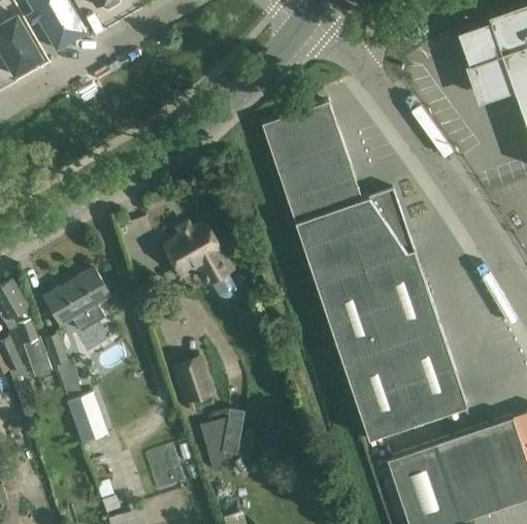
[(19,0),(50,54),(76,37),(57,3),(55,0),(19,0)]
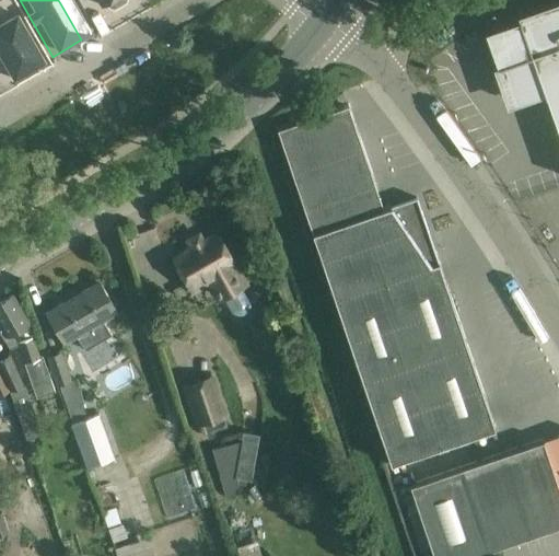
[(95,0),(101,10),(108,6),(109,9),(114,10),(125,3),(125,0),(95,0)]
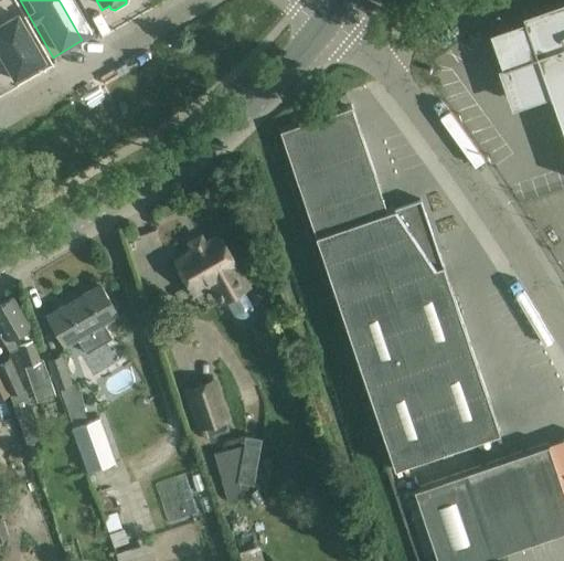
[(509,39),(502,51),(508,67),(506,69),(518,103),(546,92),(563,141),(563,16),(524,30),(525,32),(509,39)]
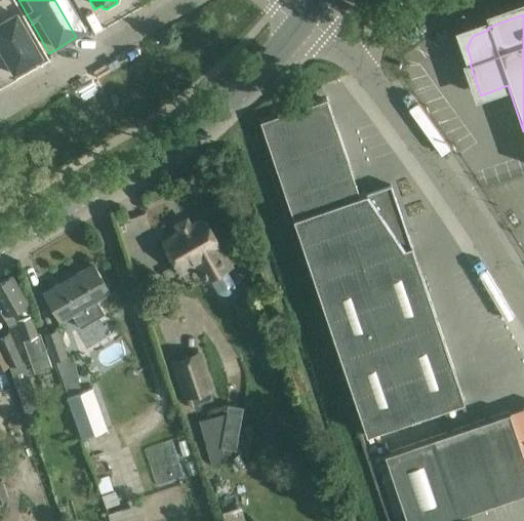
[(15,18),(0,27),(0,58),(12,80),(41,64),(15,18)]
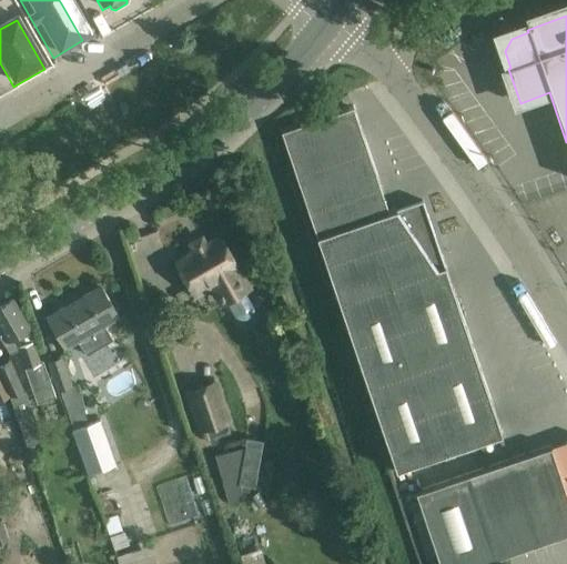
[(502,437),(422,203),(388,214),(353,110),(281,134),(395,474),(502,437)]
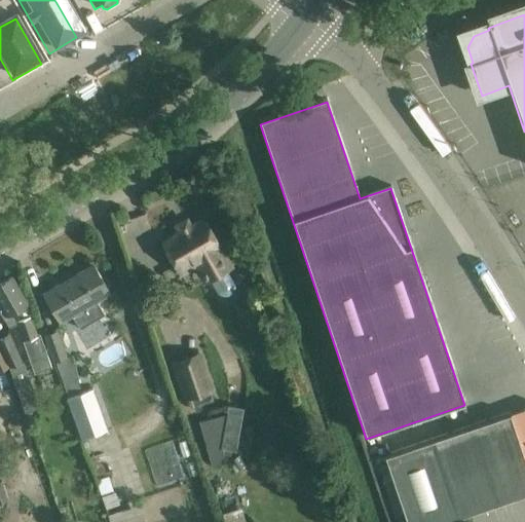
[(208,283),(209,282),(218,297),(222,299),(227,299),(231,297),(234,293),(234,288),(225,272),(228,270),(217,252),(219,251),(202,222),(163,245),(180,273),(198,263),(203,272),(202,273),(203,275),(202,276),(204,281),(207,280),(208,283)]
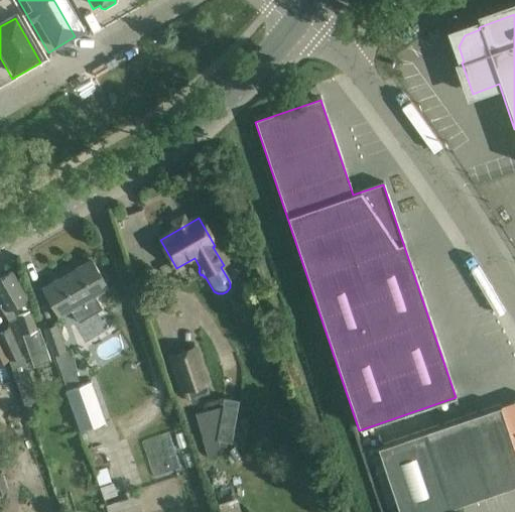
[(91,262),(42,290),(52,308),(58,318),(70,312),(78,327),(102,312),(95,298),(108,290),(101,279),(91,262)]
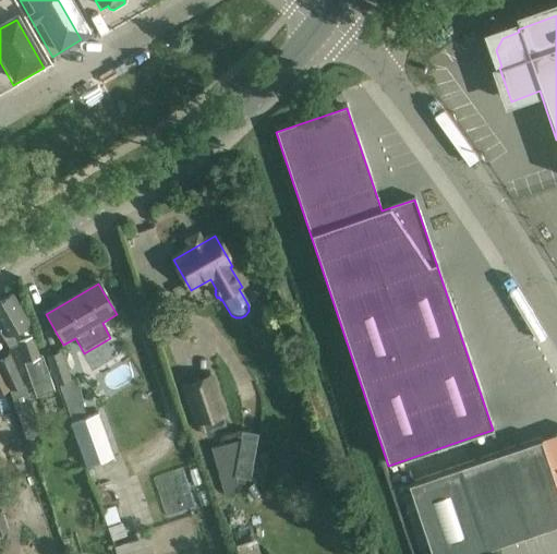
[(0,335),(3,340),(10,351),(17,348),(32,387),(33,387),(36,399),(53,393),(50,382),(41,359),(39,359),(27,326),(28,325),(12,297),(0,303),(0,335)]
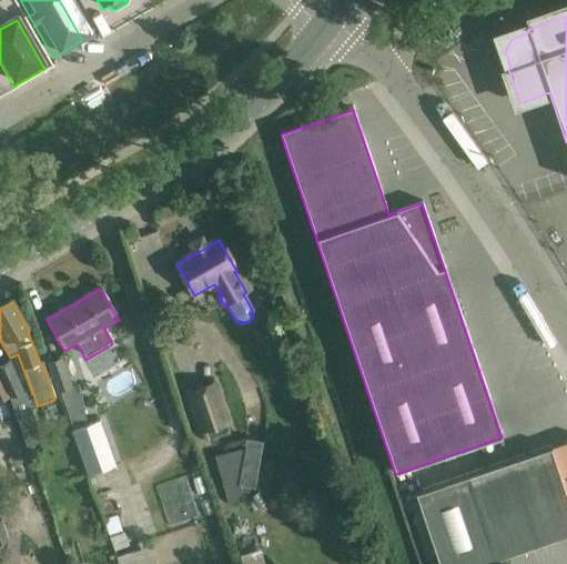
[(56,395),(58,394),(71,390),(61,361),(46,368),(56,395)]
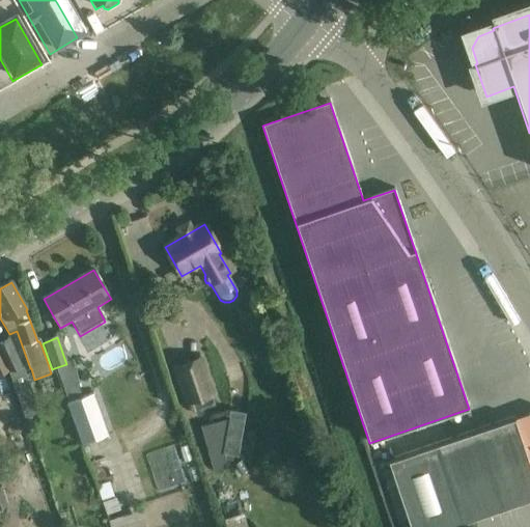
[(8,341),(0,344),(0,356),(7,373),(21,368),(8,341)]
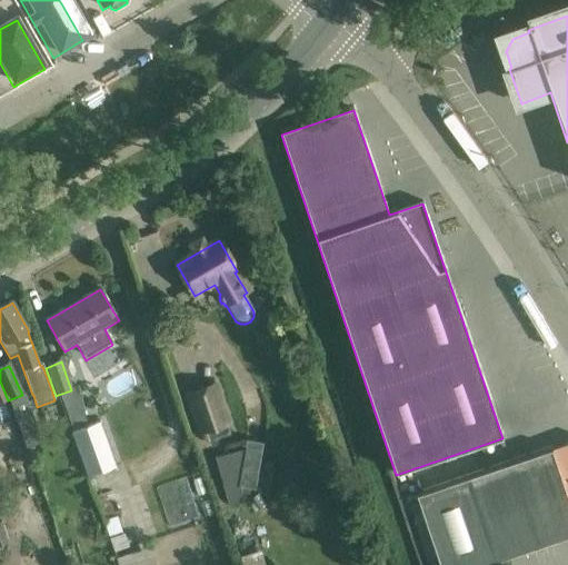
[(217,384),(182,396),(197,438),(201,437),(205,446),(229,437),(226,428),(231,426),(217,384)]
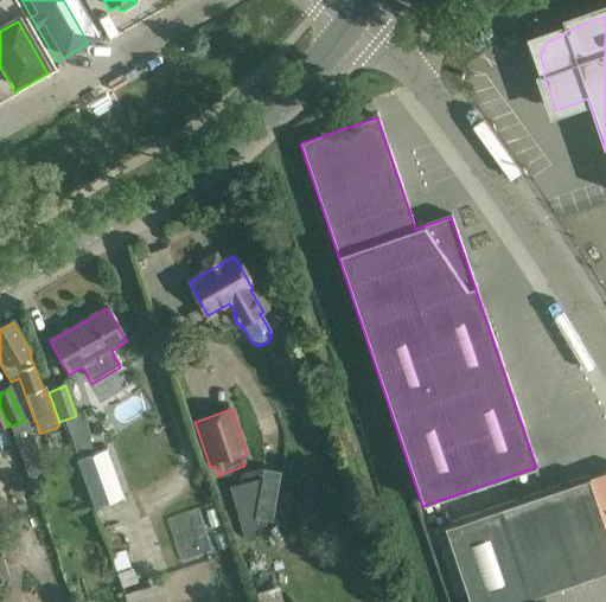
[(25,422),(8,428),(27,481),(44,475),(25,422)]
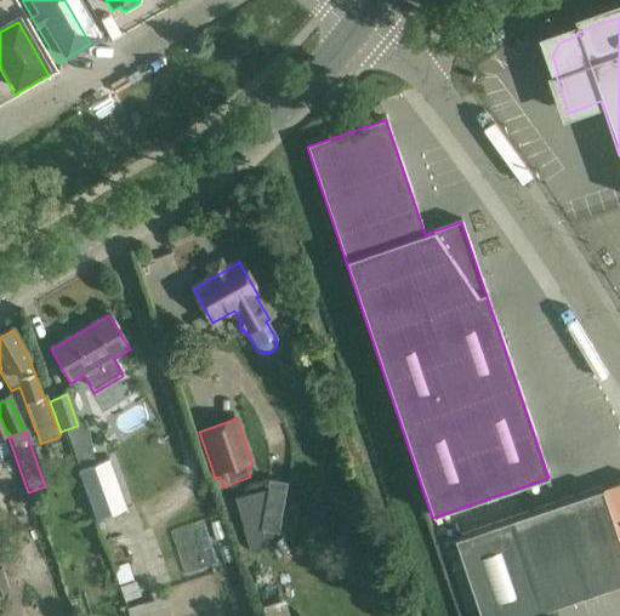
[(79,473),(96,522),(126,511),(109,462),(79,473)]
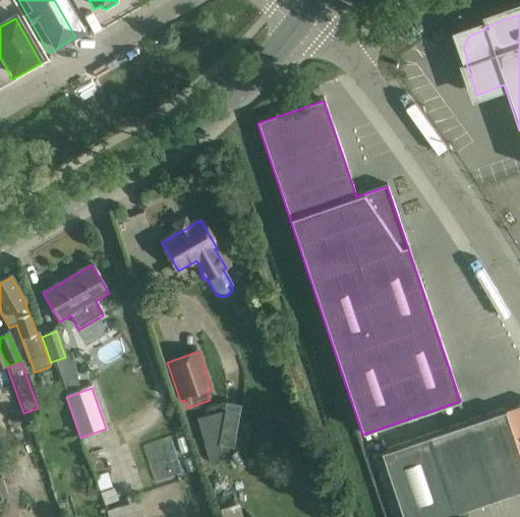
[(519,406),(505,412),(381,454),(401,516),(453,516),(519,493),(519,406)]
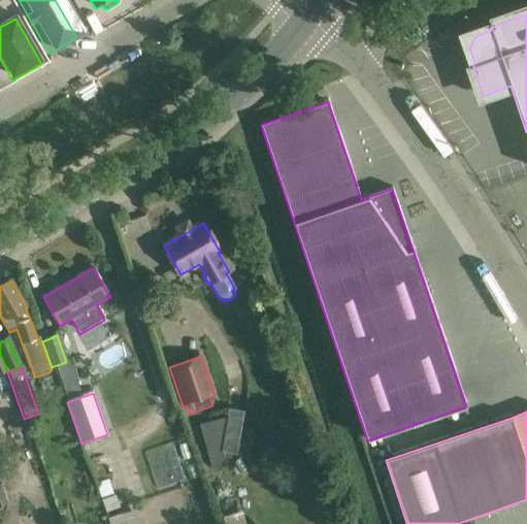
[(220,454),(226,420),(199,427),(211,471),(222,469),(222,459),(223,454),(220,454)]
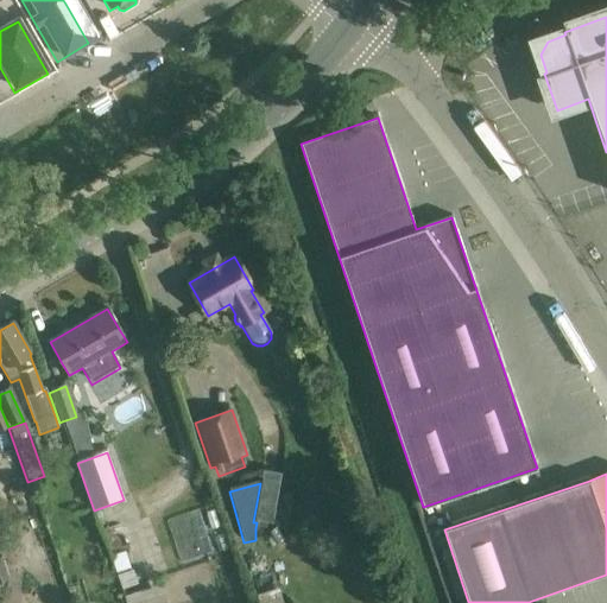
[(207,529),(210,541),(220,539),(216,526),(207,529)]
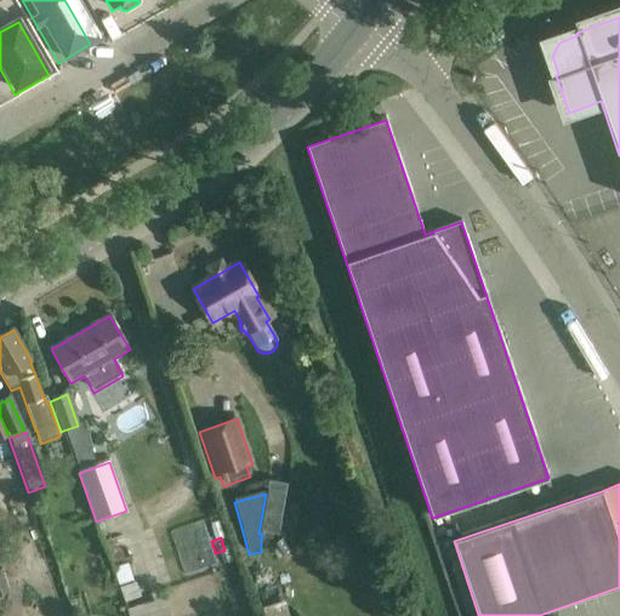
[(124,565),(113,570),(124,598),(135,593),(124,565)]
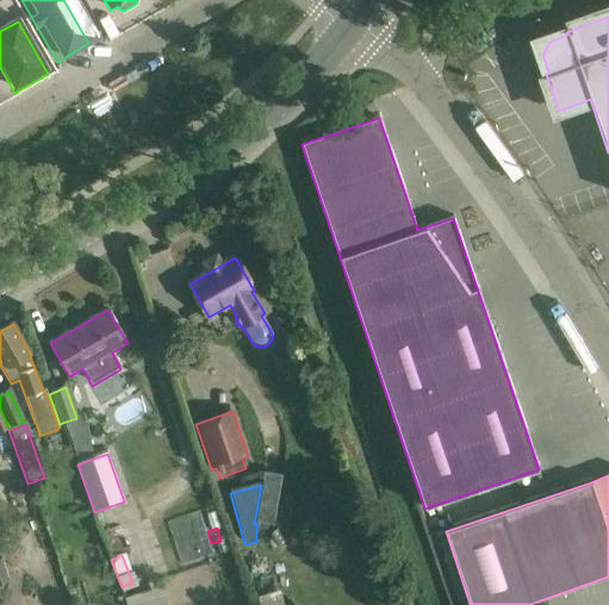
[(234,603),(229,587),(213,593),(218,604),(230,604),(234,603)]
